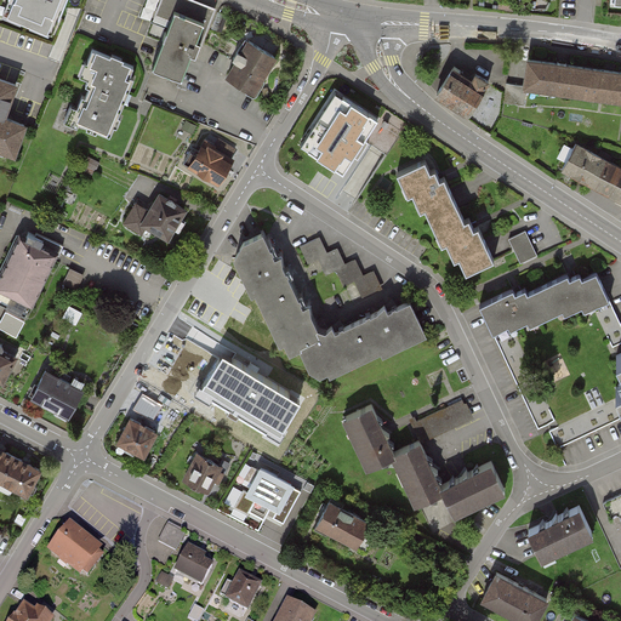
[(7,0),(5,5),(56,27),(67,0),(7,0)]
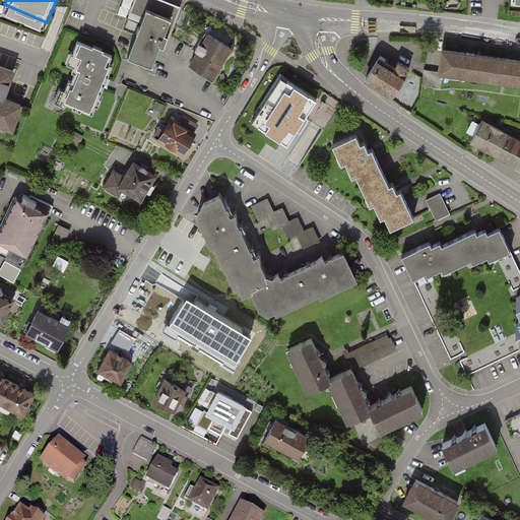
[(181,5),(167,0),(134,0),(130,11),(142,16),(129,50),(153,59),(160,41),(166,42),(168,37),(169,37),(181,5)]
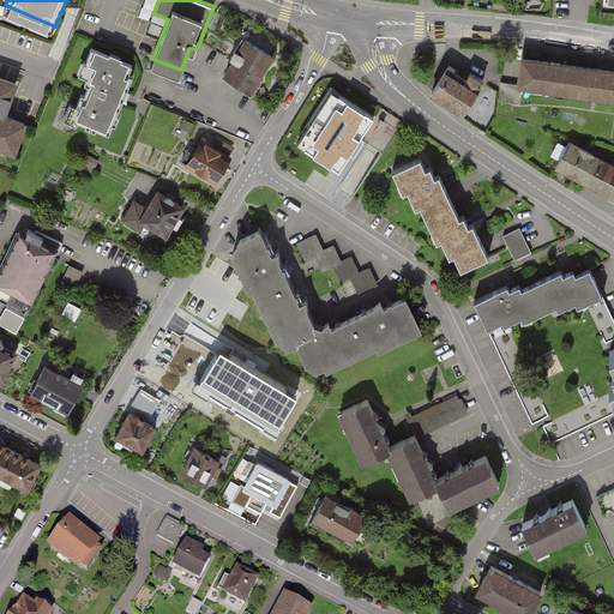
[(252,94),(272,59),(245,42),(224,78),(252,94)]
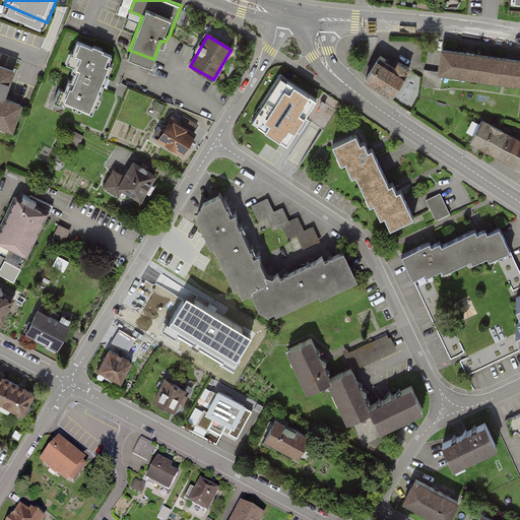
[(89,112),(108,68),(104,67),(109,56),(80,45),(76,56),(81,58),(74,75),(76,76),(73,84),(70,83),(63,102),(89,112)]
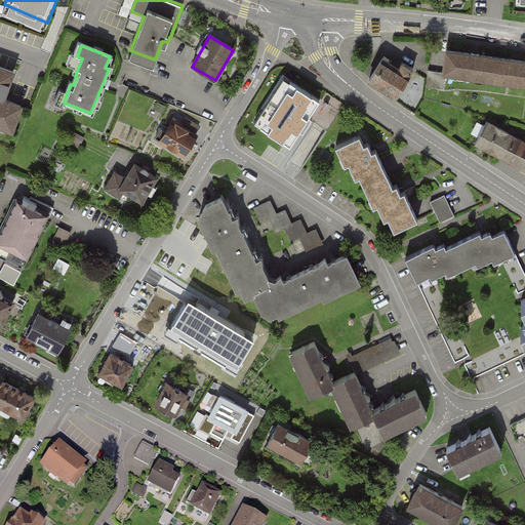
[(524,62),(443,49),(440,73),(524,85),(524,62)]
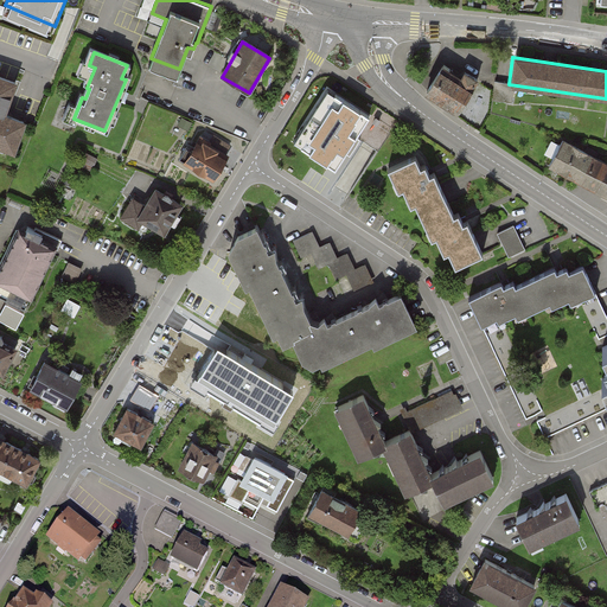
[(428,95),(457,112),(477,80),(465,72),(458,83),(441,72),(428,95)]
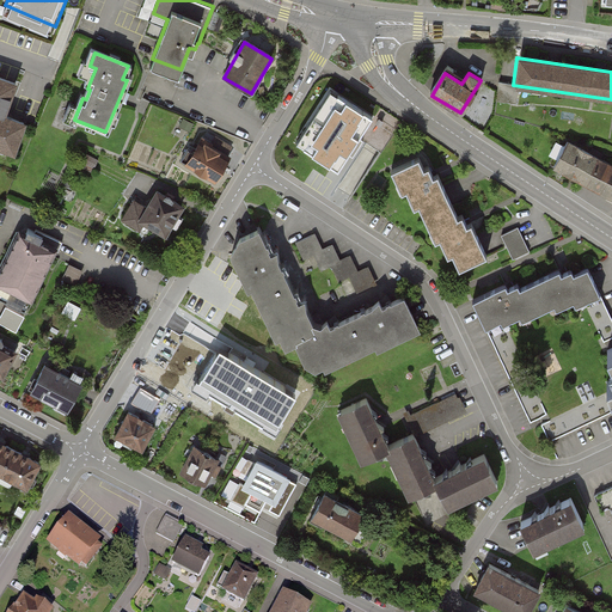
[(17,87),(0,81),(0,148),(14,154),(25,127),(5,118),(17,87)]
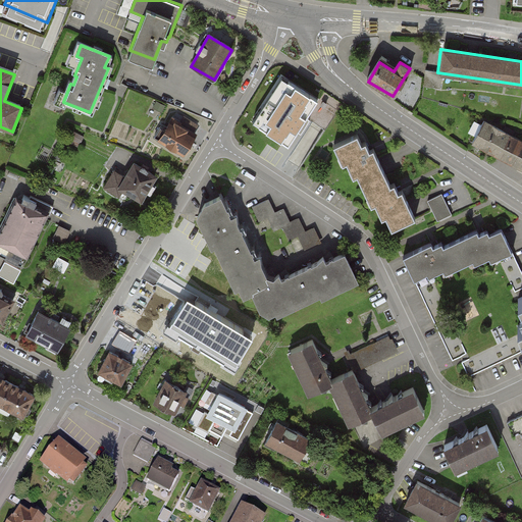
[(289,141),(318,96),(282,72),(253,117),(289,141)]
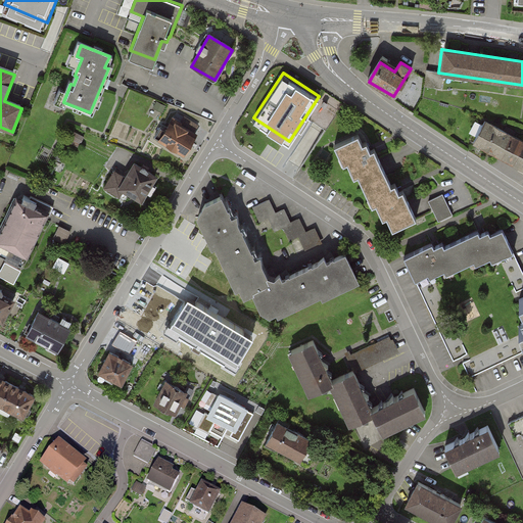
[(156,141),(182,156),(193,138),(168,123),(156,141)]
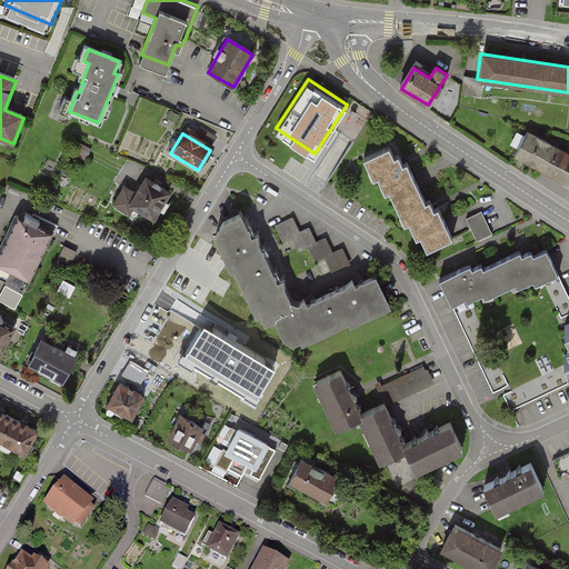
[(568,156),(527,133),(515,156),(568,186),(568,156)]
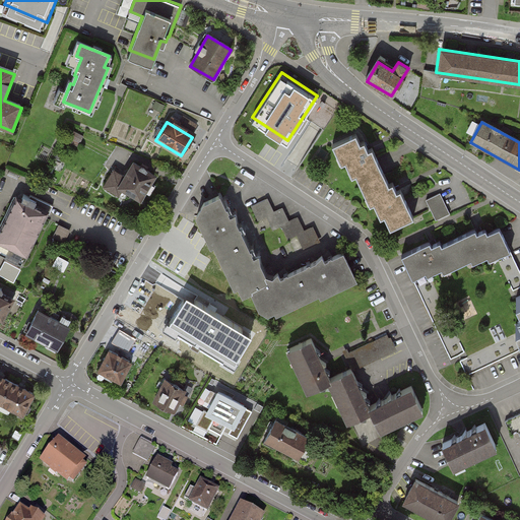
[(391,222),(414,212),(401,184),(397,186),(393,178),(389,179),(373,142),(369,143),(365,136),(361,137),(356,128),(331,139),(341,160),(346,158),(352,172),(356,170),(371,200),(375,198),(381,212),(385,211),(391,222)]
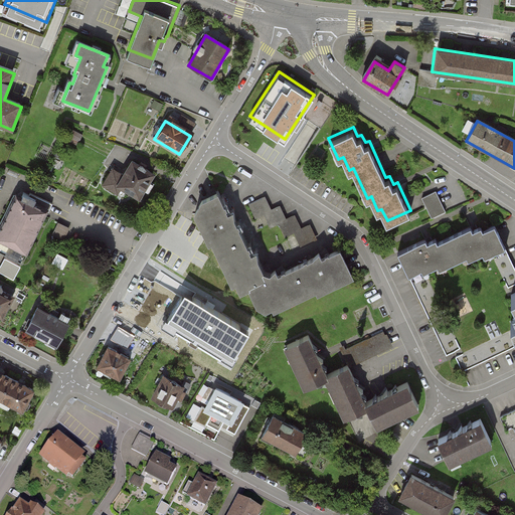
[(138,199),(152,175),(129,161),(121,175),(112,170),(103,185),(116,193),(120,188),(138,199)]
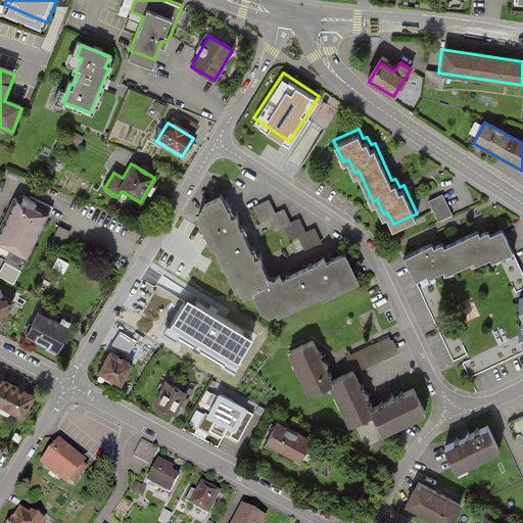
[(454,215),(443,193),(429,200),(438,222),(454,215)]
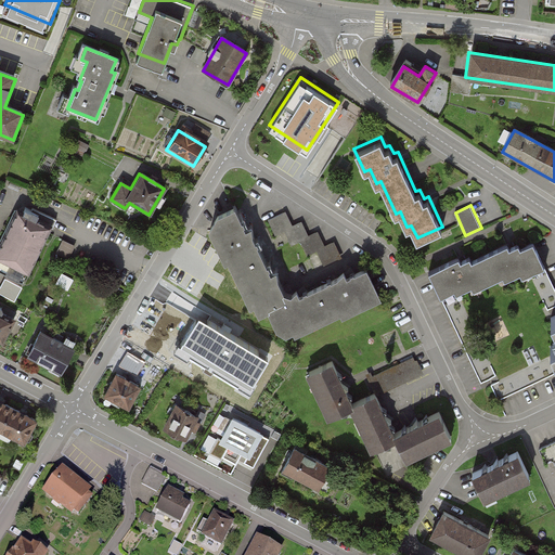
[(235,208),(218,216),(210,231),(214,232),(222,252),(226,250),(247,296),(250,294),(260,312),(269,308),(279,327),(286,332),(302,323),(305,326),(350,305),(351,308),(379,295),(366,269),(347,279),(345,273),(339,278),(300,296),(297,291),(292,296),(286,298),(276,280),(275,271),(270,274),(252,236),(250,228),(245,230),(235,208)]
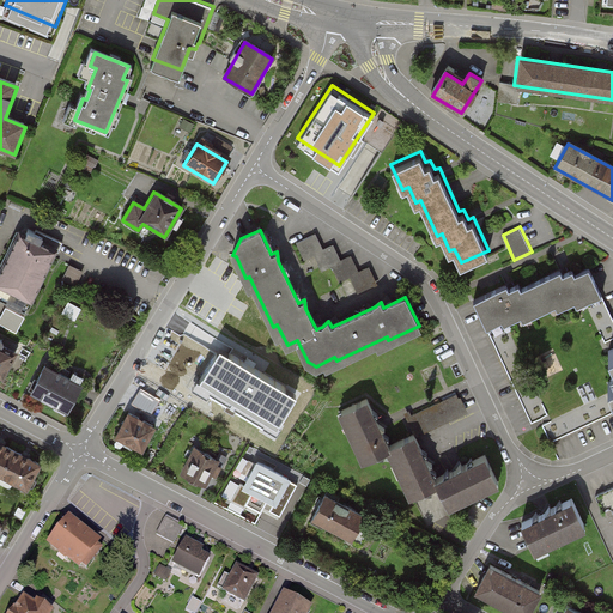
[(316,232),(297,242),(305,259),(315,254),(322,271),(333,266),(340,281),(351,277),(358,293),(378,284),(370,265),(359,269),(352,253),(341,258),(334,242),(323,247),(316,232)]
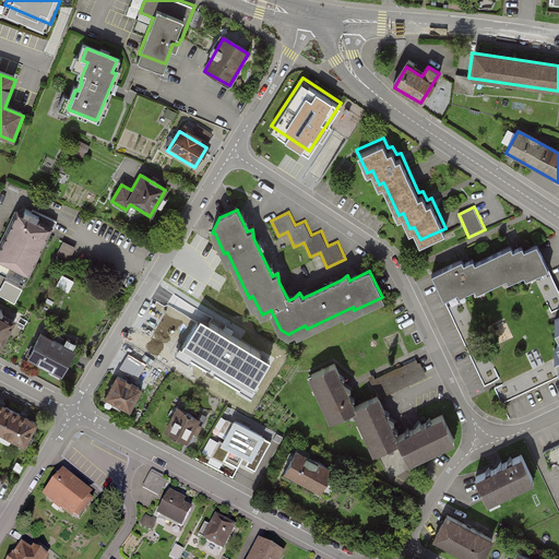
[(46,232),(13,217),(0,246),(0,261),(26,274),(46,232)]
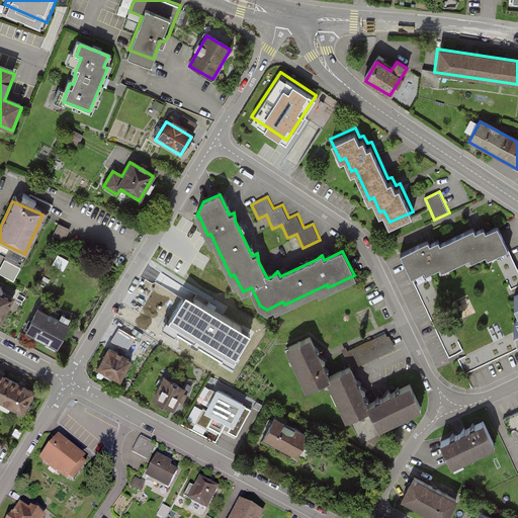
[(67,238),(70,228),(60,224),(56,233),(67,238)]
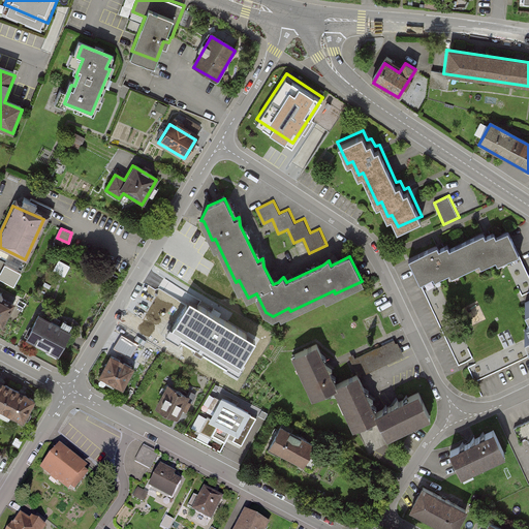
[(437,247),(409,259),(419,284),(434,278),(436,281),(450,275),(452,278),(480,266),(481,270),(497,263),(498,267),(505,263),(522,300),(528,296),(528,276),(509,232),(497,239),(495,235),(486,239),(484,235),(452,249),(449,246),(439,251),(437,247)]
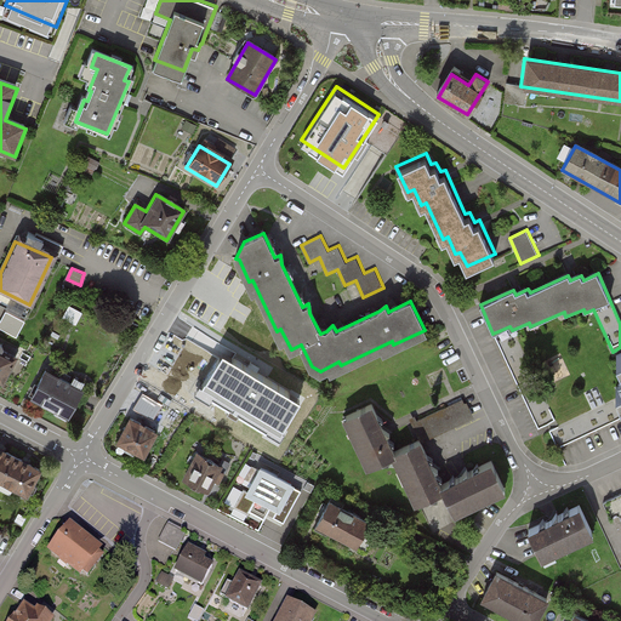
[(0,380),(4,382),(17,358),(0,348),(0,380)]
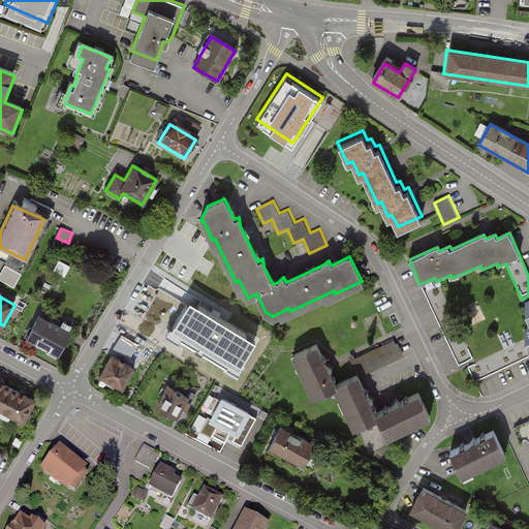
[(256,339),(190,299),(170,332),(237,371),(256,339)]
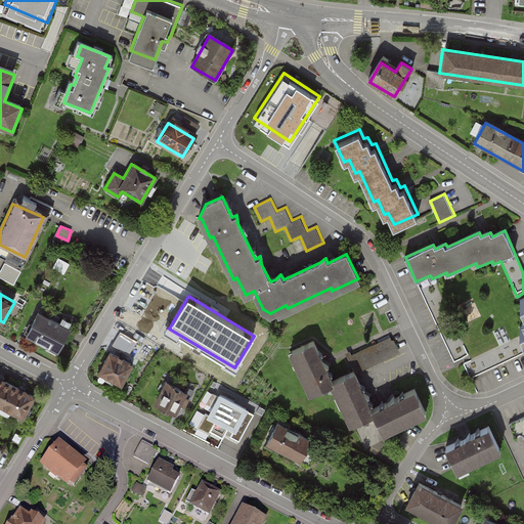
[(58,352),(71,329),(40,312),(28,335),(58,352)]
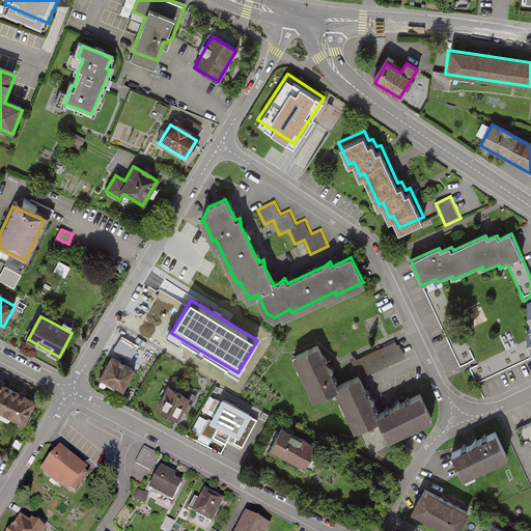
[(462,330),(448,336),(462,366),(475,360),(462,330)]
